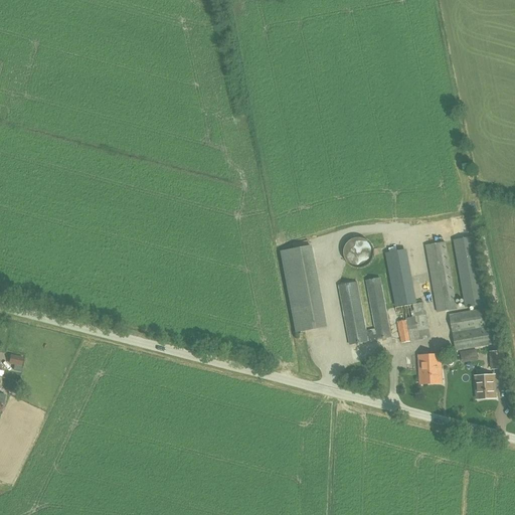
[(466,237),(475,235),(472,223),(464,225),(466,237)]
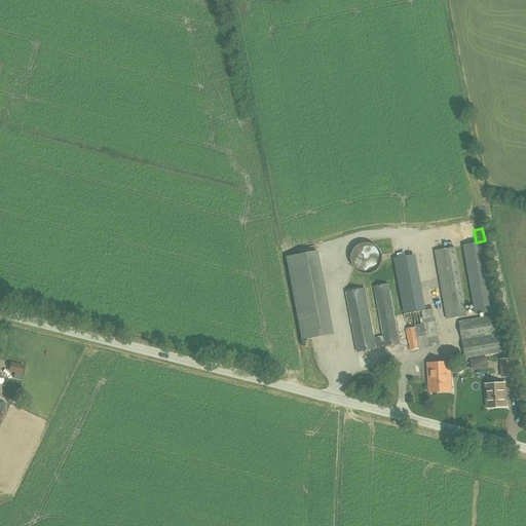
[(476,314),(496,310),(484,241),(463,246),(476,314)]
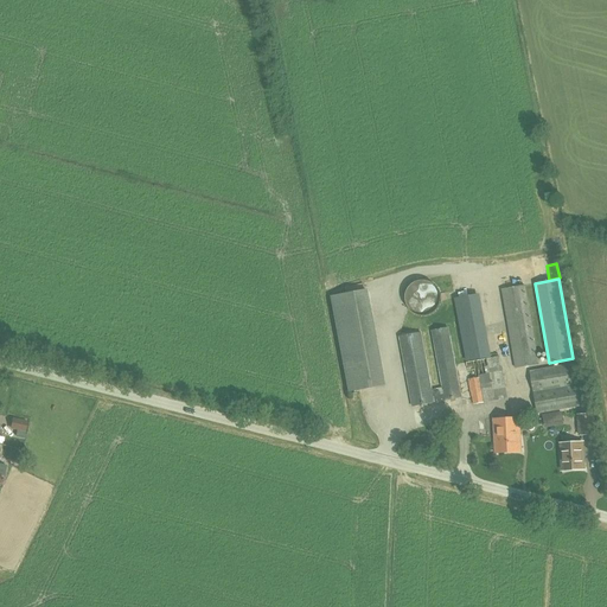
[(525,286),(502,291),(515,368),(540,363),(525,286)]
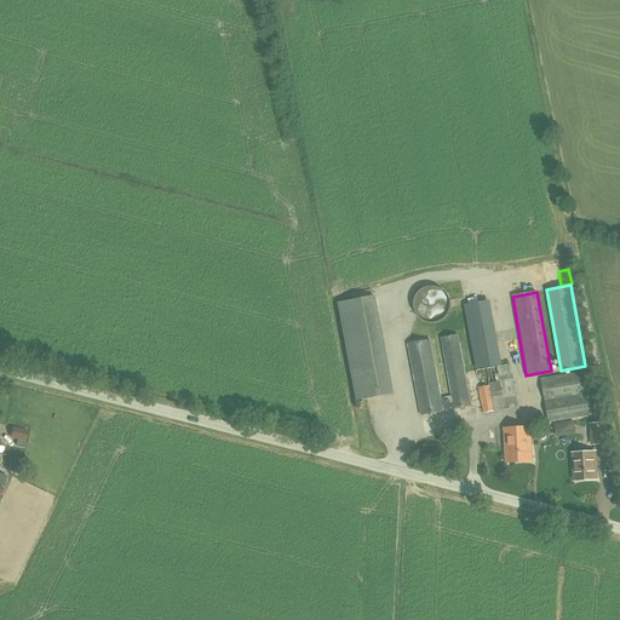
[(338,303),(356,400),(392,394),(374,297),(338,303)]
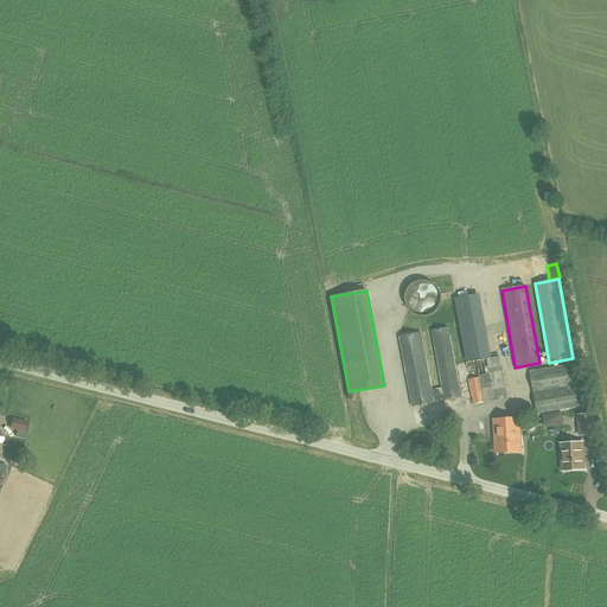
[(466,362),(473,404),(508,398),(500,356),(491,357),(480,294),(455,298),(466,362)]
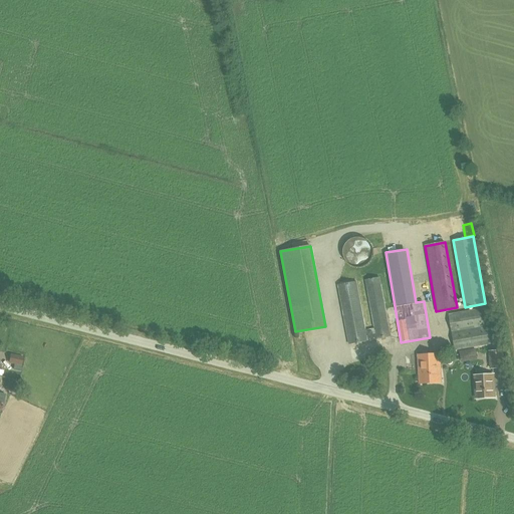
[(392,336),(380,277),(365,279),(368,297),(373,328),(366,329),(360,299),(357,281),(337,285),(348,344),(392,336)]
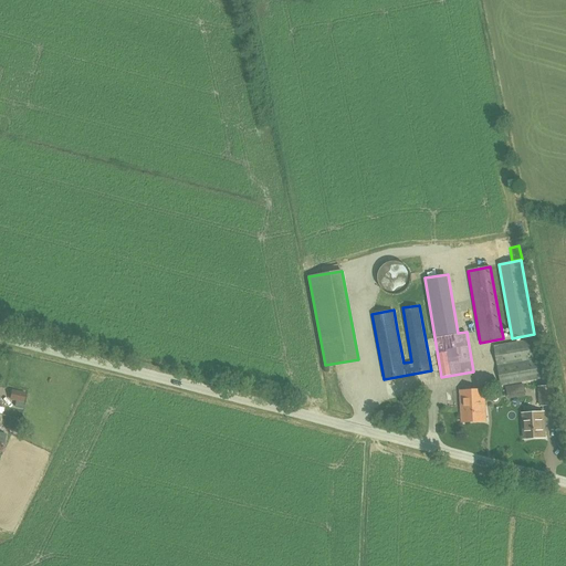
[(501,386),(542,379),(535,338),(494,346),(501,386)]
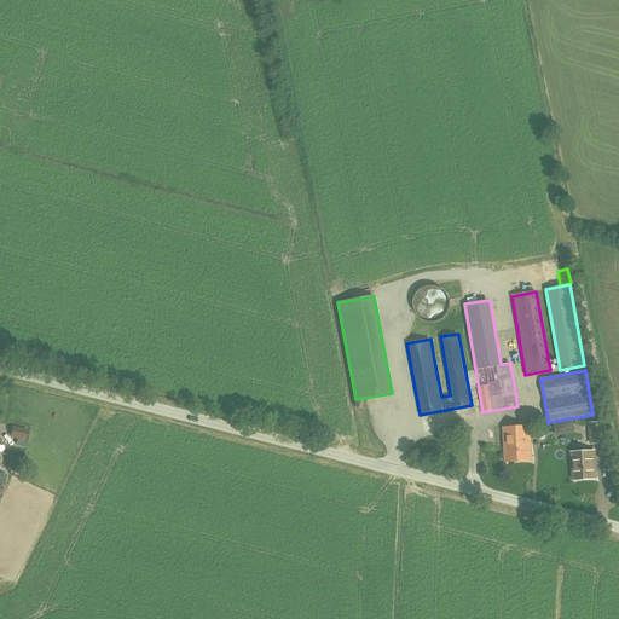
[(590,445),(607,444),(606,421),(589,422),(590,445)]
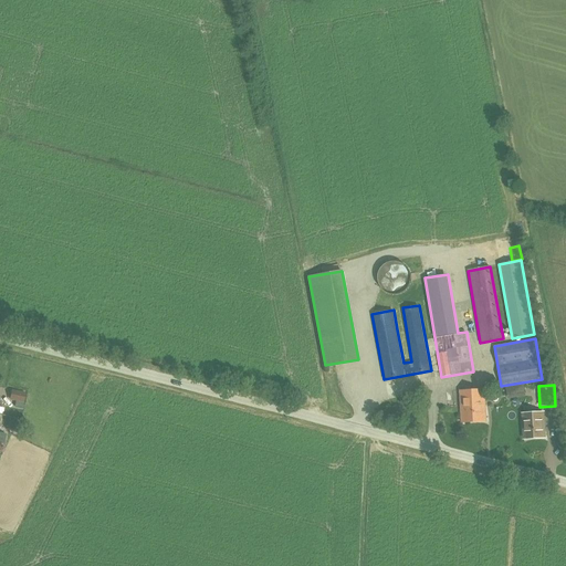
[(462,422),(486,421),(484,389),(460,390),(462,422)]
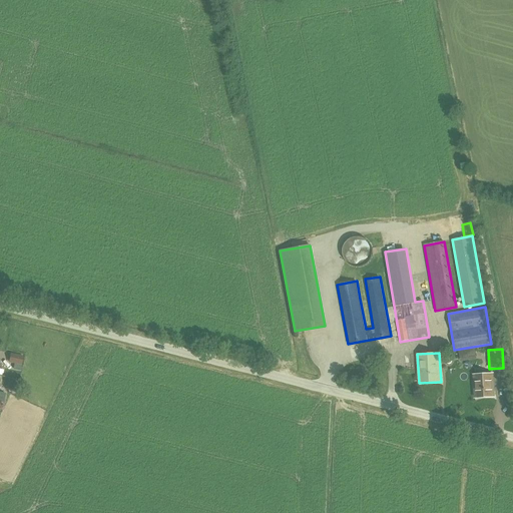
[(476,398),(494,397),(492,374),(474,375),(476,398)]
